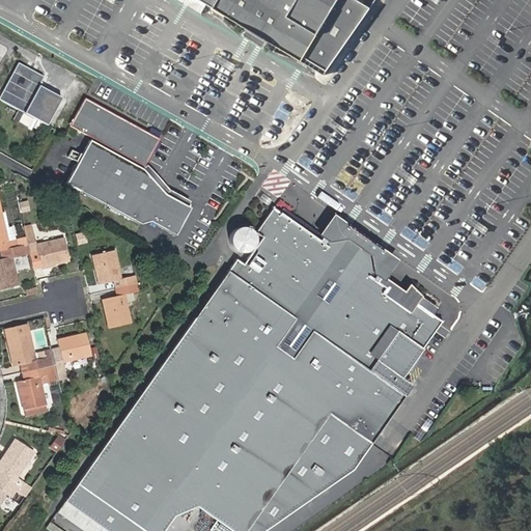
[(371,7),(359,0),(179,0),(202,14),(207,3),(250,28),(270,40),(325,73),(357,28),(371,7)]
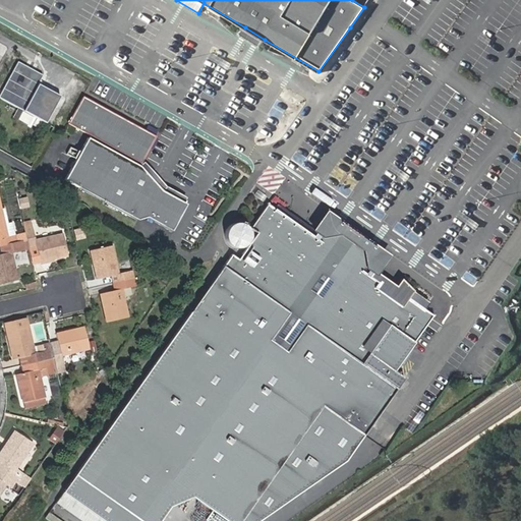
[(262,46),(265,40),(245,27),(241,35),(262,46)]
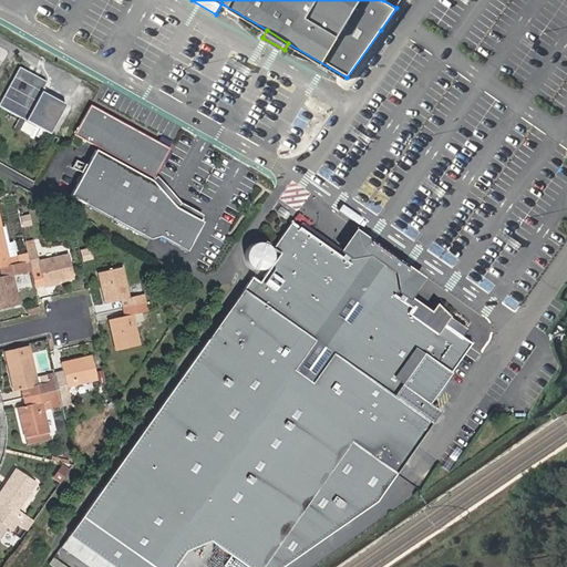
[(523,44),(531,49),(534,43),(526,38),(523,44)]
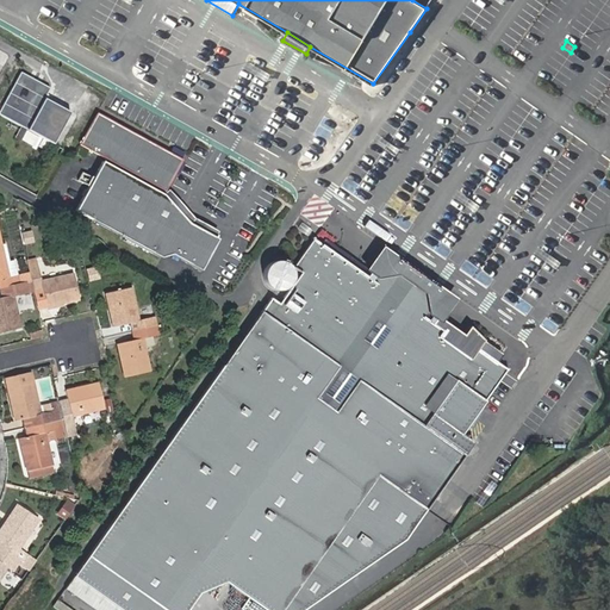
[(39,135),(55,143),(69,118),(42,104),(29,129),(32,131),(39,135)]
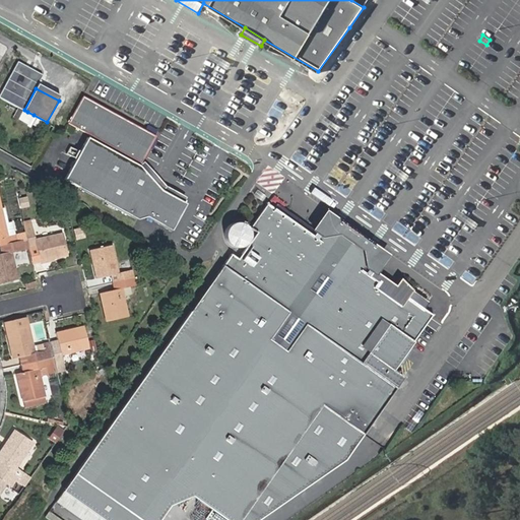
[(142,161),(157,135),(84,96),(69,123),(142,161)]
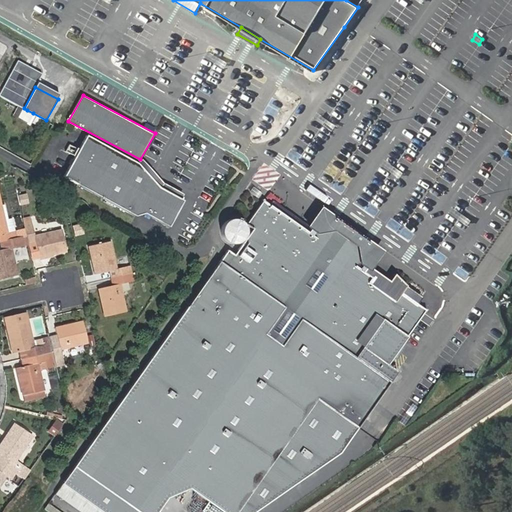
[(20,106),(15,116),(22,120),(27,110),(24,108),(20,106)]
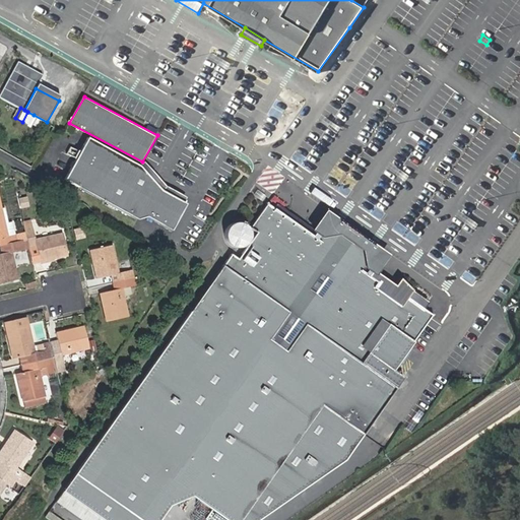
[(22,122),(28,124),(34,115),(27,112),(22,122)]
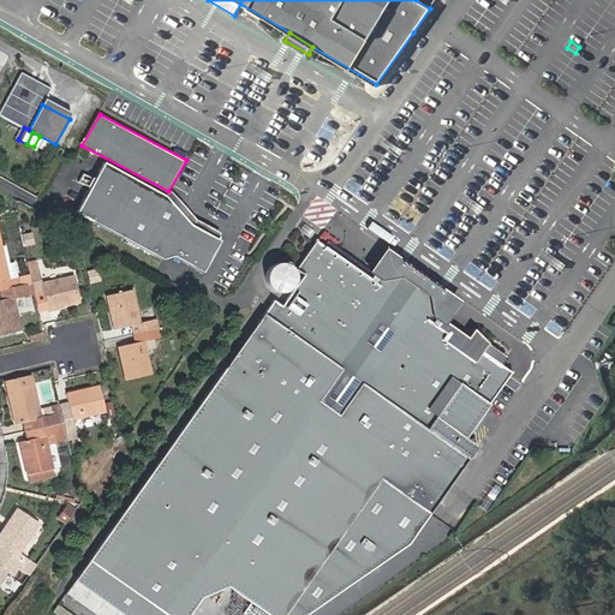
[(165,198),(105,165),(77,214),(163,262),(174,258),(204,274),(221,244),(192,228),(165,198)]
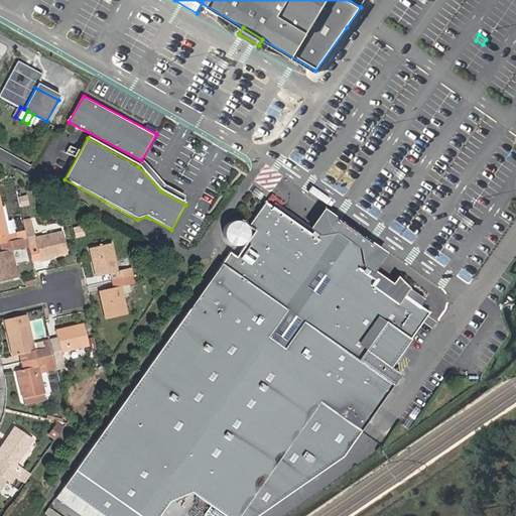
[(8,233),(2,207),(0,200),(0,240),(1,243),(18,240),(16,231),(8,233)]
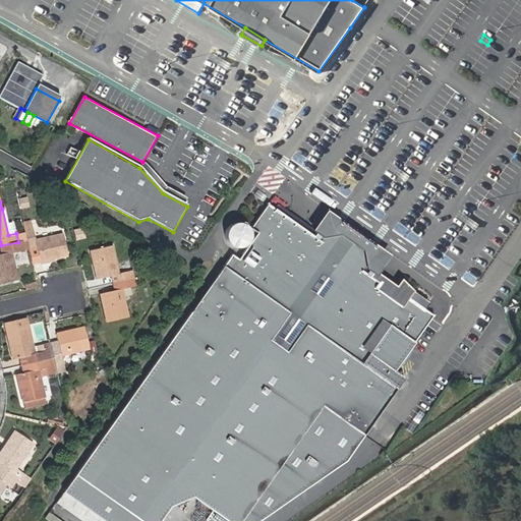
[(407,378),(397,369),(436,314),(410,296),(415,289),(403,277),(393,291),(392,289),(363,270),(361,253),(340,238),(324,240),(321,240),(320,238),(317,237),(315,238),(276,210),(277,209),(269,204),(253,225),(262,231),(259,234),(246,252),(266,266),(263,271),(243,256),(236,251),(65,493),(105,520),(145,520),(173,481),(195,498),(215,511),(208,520),(210,520),(261,520),(346,463),(375,421),(372,419),(378,412),(381,414),(407,378)]
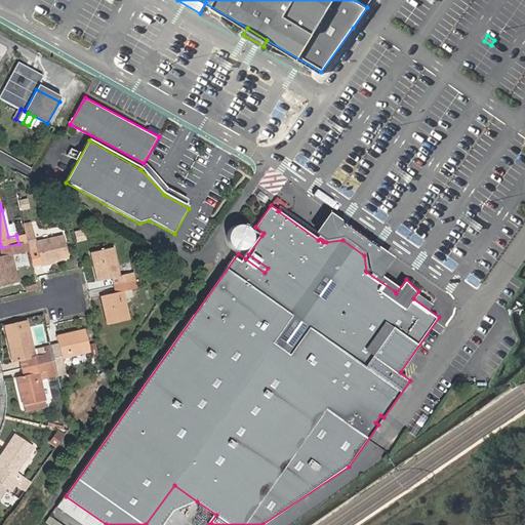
[(374,272),(371,251),(345,232),(324,235),(283,205),(279,210),(278,211),(318,240),(320,239),(322,240),(323,242),(326,242),(342,240),(364,255),(366,272),(395,291),(397,287),(374,272)]
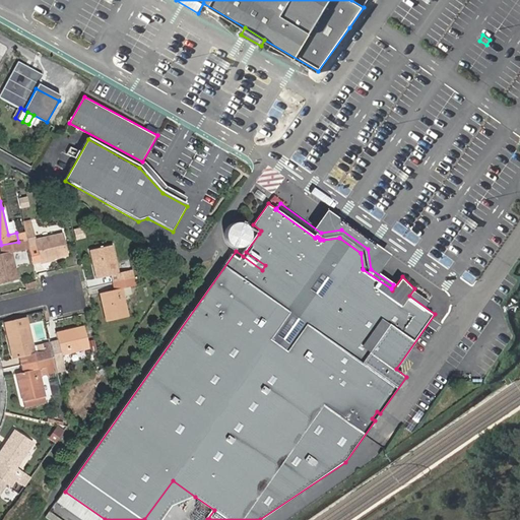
[(9,221),(5,207),(2,208),(8,235),(16,233),(13,221),(9,221)]
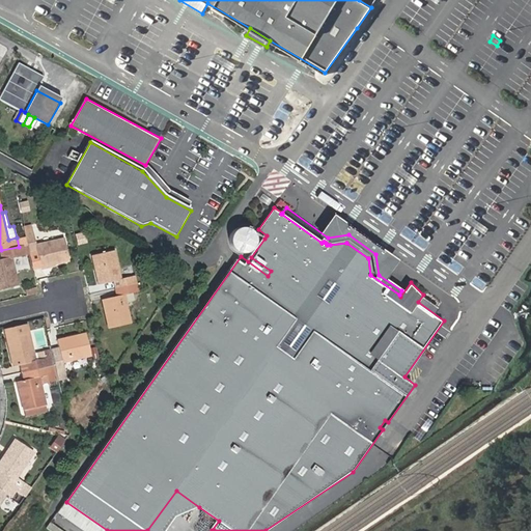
[(257,247),(258,245),(258,243),(259,241),(259,240),(259,238),(258,235),(258,233),(257,232),(257,231),(256,230),(255,229),(253,228),(252,226),(250,226),(249,225),(247,224),(245,224),(243,224),(242,224),(240,225),(238,226),(236,226),(234,228),(233,229),(232,230),(231,232),(230,233),(229,235),(229,238),(229,240),(229,241),(229,243),(230,245),(231,247),(232,248),(233,249),(234,251),(235,252),(238,253),(240,253),(241,254),(243,254),(245,254),(247,254),(249,253),(250,253),(252,252),(253,251),(255,250),(256,248),(257,247)]
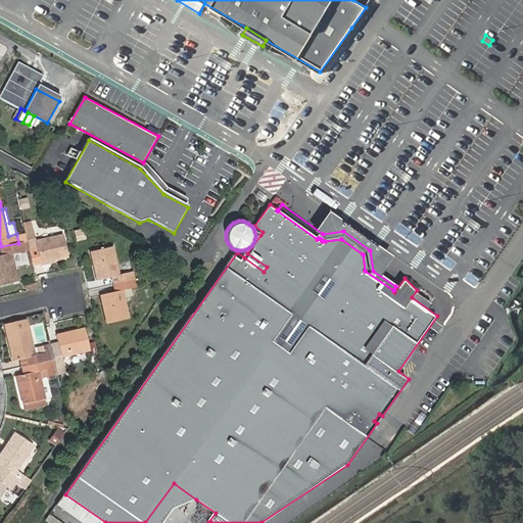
[(255,236),(260,235),(263,232),(254,226),(253,228),(253,229),(254,230),(254,232),(255,234),(255,236)]
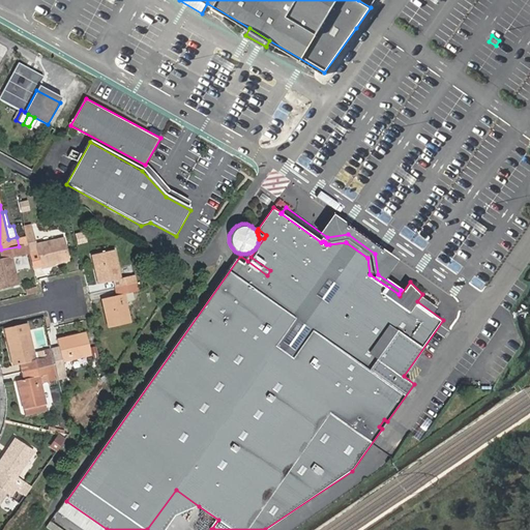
[(41,265),(68,259),(63,237),(36,243),(32,230),(25,232),(26,235),(28,244),(30,253),(37,251),(41,265)]
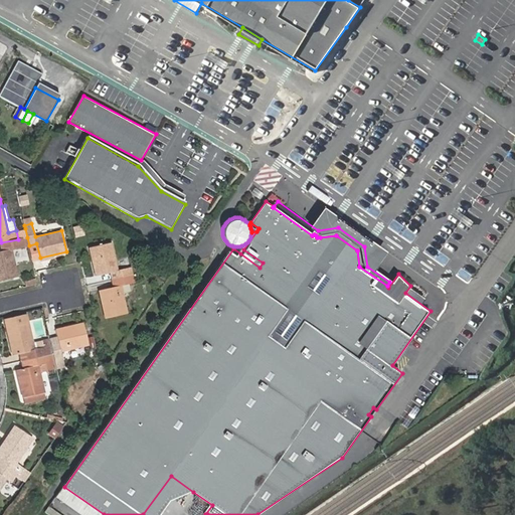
[(25,228),(16,230),(18,239),(23,237),(27,237),(25,228)]
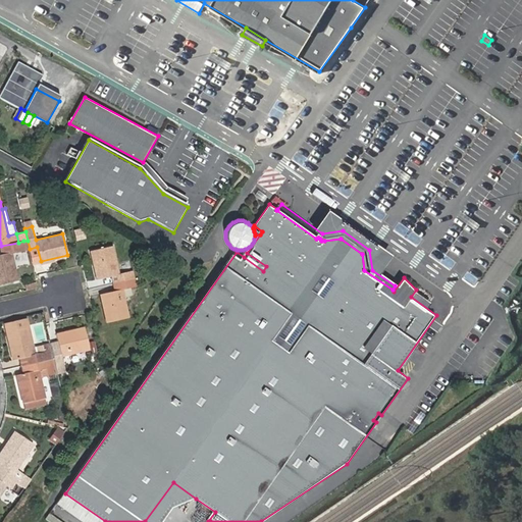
[(0,282),(18,279),(11,253),(25,249),(23,241),(18,243),(1,246),(3,254),(0,255),(0,282)]
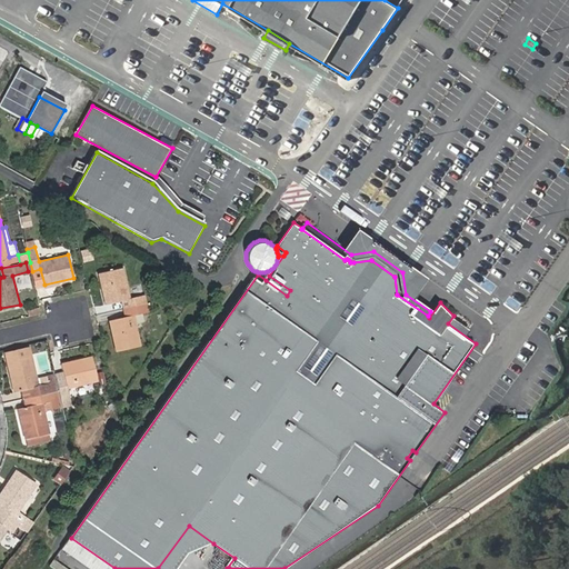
[(145,295),(129,298),(122,269),(99,275),(106,305),(122,300),(125,309),(147,303),(145,295)]
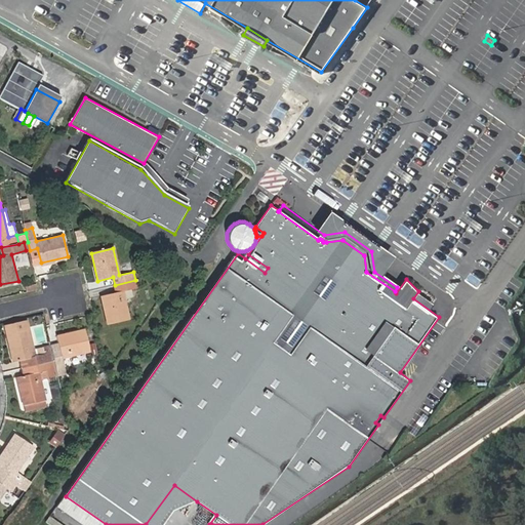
[(245,258),(265,273),(268,268),(248,254),(245,258)]
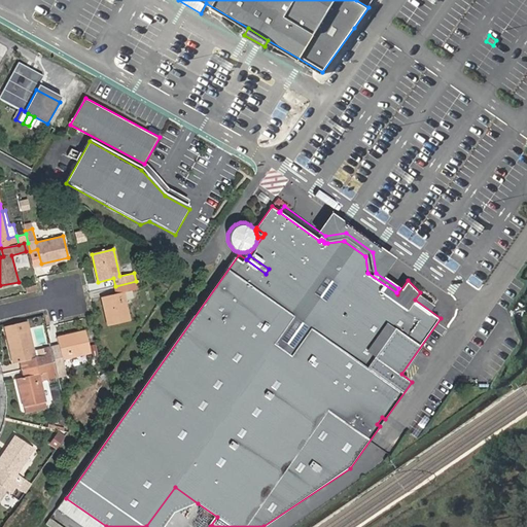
[(108,324),(130,320),(124,291),(137,288),(136,281),(115,286),(116,293),(102,296),(108,324)]
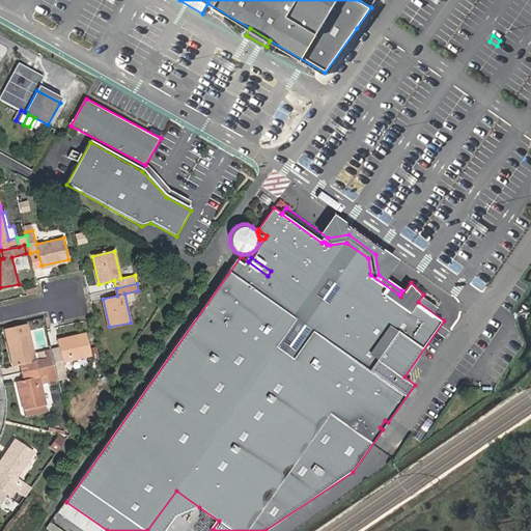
[(47,358),(36,360),(27,324),(5,329),(14,365),(21,363),(25,362),(27,371),(54,365),(50,351),(45,352),(47,358)]
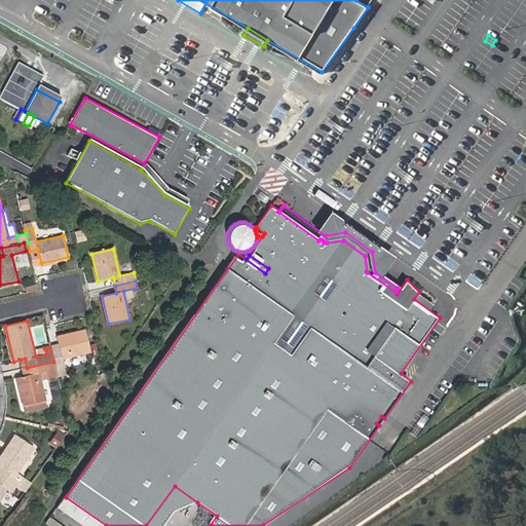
[(63,359),(90,351),(88,344),(85,330),(58,336),(59,344),(51,346),(55,361),(59,376),(66,374),(63,359)]
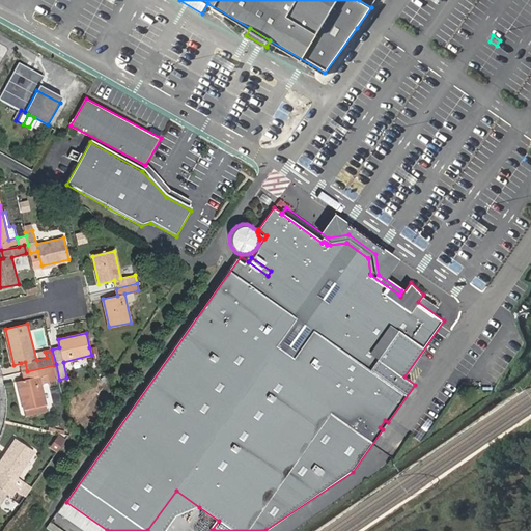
[(92,361),(101,359),(98,345),(89,347),(91,355),(92,361)]
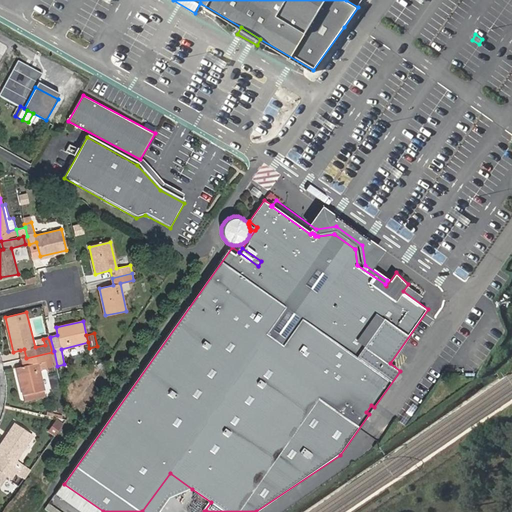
[(23,395),(45,390),(40,369),(55,365),(52,352),(26,358),(27,365),(23,366),(17,368),(23,395)]
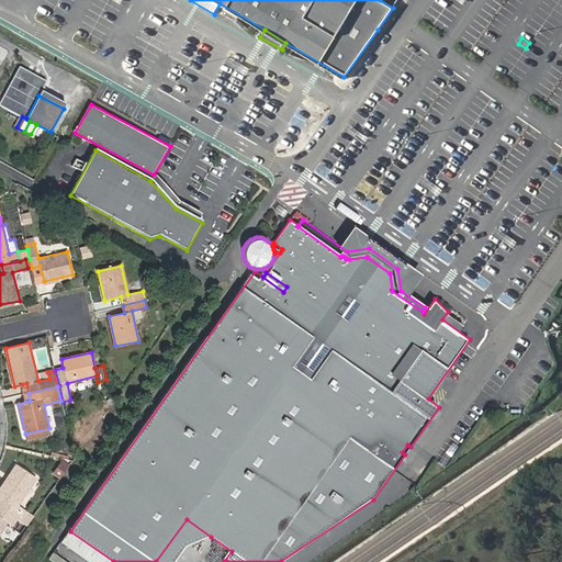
[(25,434),(27,441),(51,436),(49,428),(25,434)]
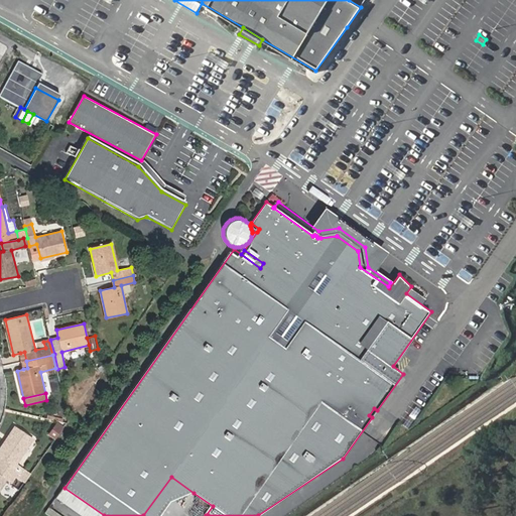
[(372,417),(377,410),(374,408),(369,415),(372,417)]
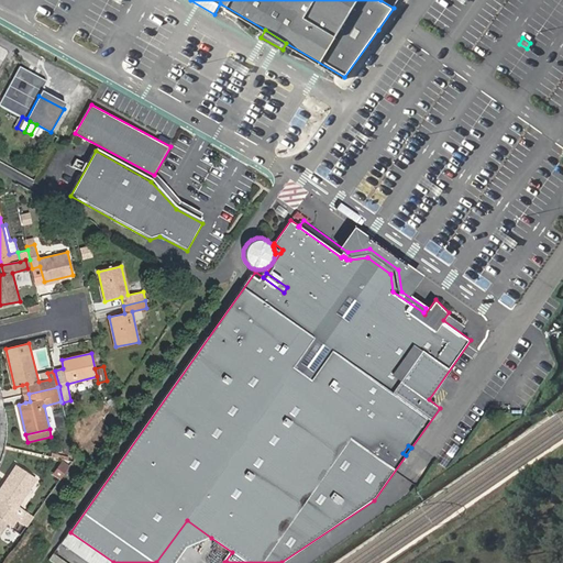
[(17,508),(19,505),(36,479),(15,465),(0,488),(0,507),(18,520),(26,526),(34,516),(24,509),(22,512),(17,508)]
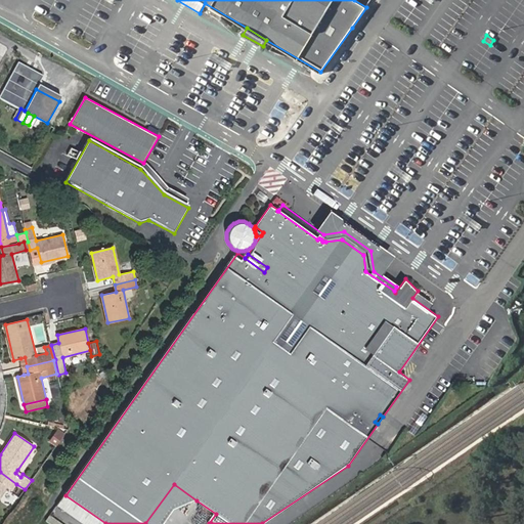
[(50,443),(56,447),(62,439),(56,435),(50,443)]
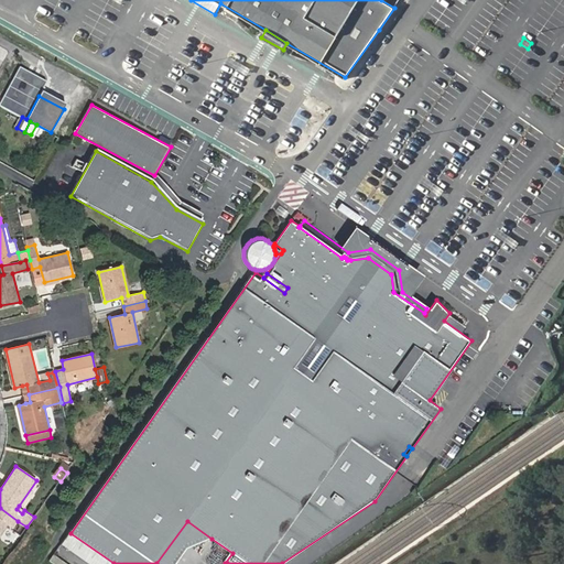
[(0,533),(7,523),(13,528),(18,521),(0,508),(0,533)]
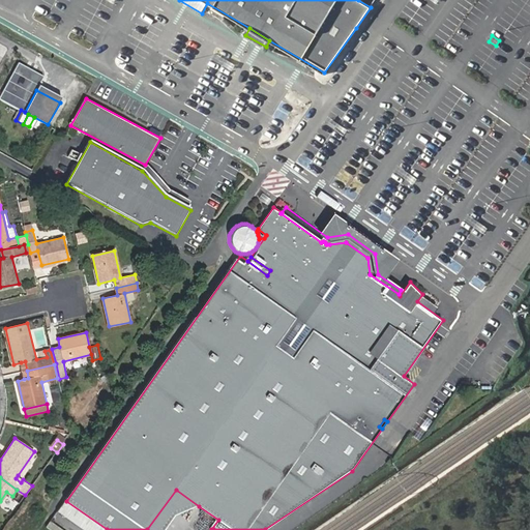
[(147,529),(163,529),(178,509),(199,506),(176,490),(147,529)]
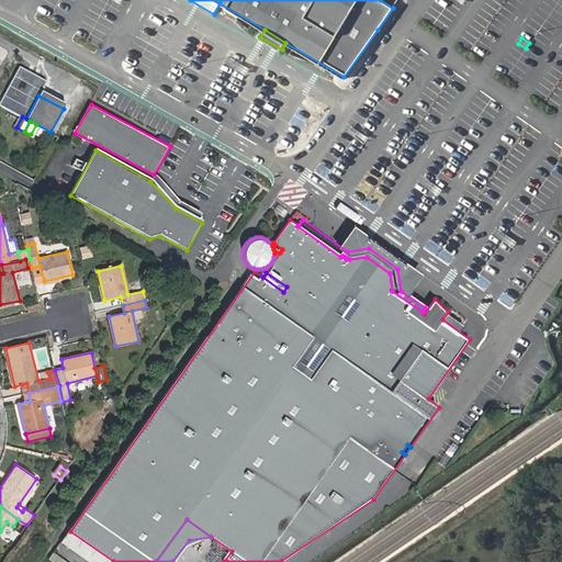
[(90,561),(113,561),(70,531),(63,542),(90,561)]
